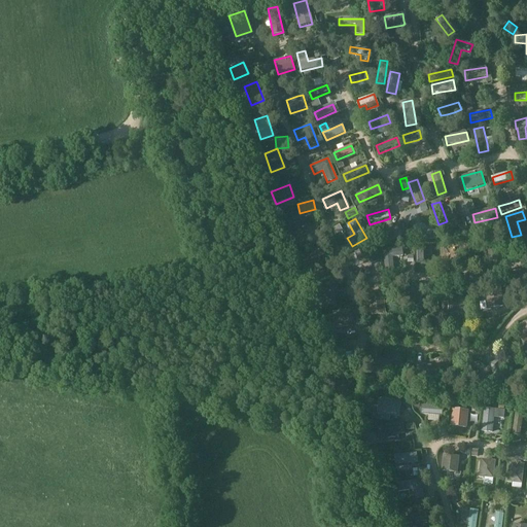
[(435,231),(412,233),(413,242),(436,240),(435,231)]
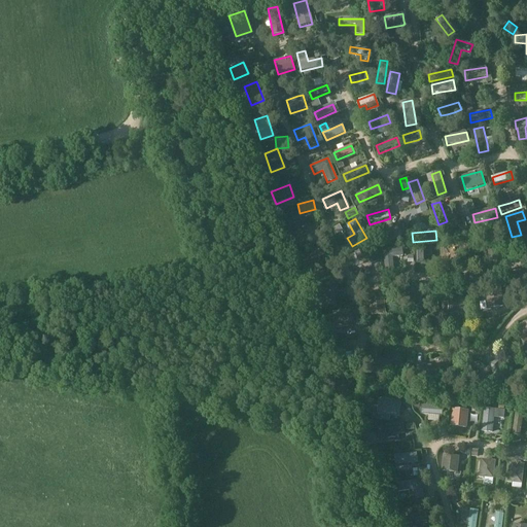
[(401,232),(381,233),(381,242),(402,241),(401,232)]
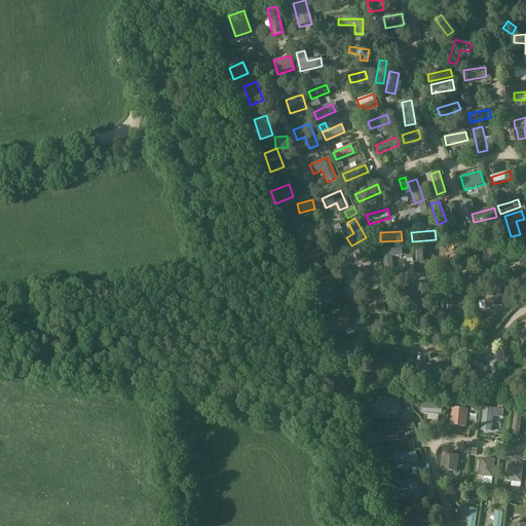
[(493,239),(485,241),(489,263),(497,261),(493,239)]
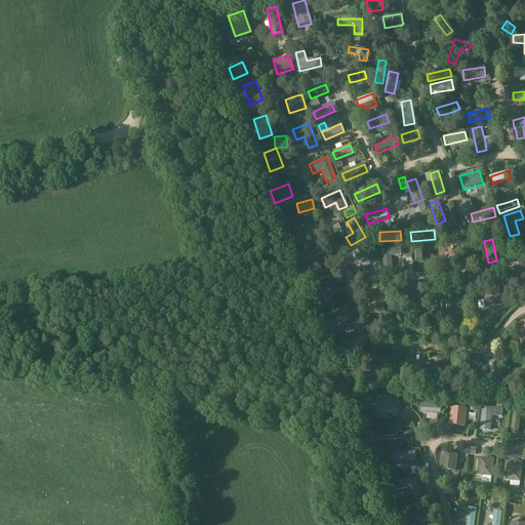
[(472,241),(462,242),(465,264),(474,264),(472,241)]
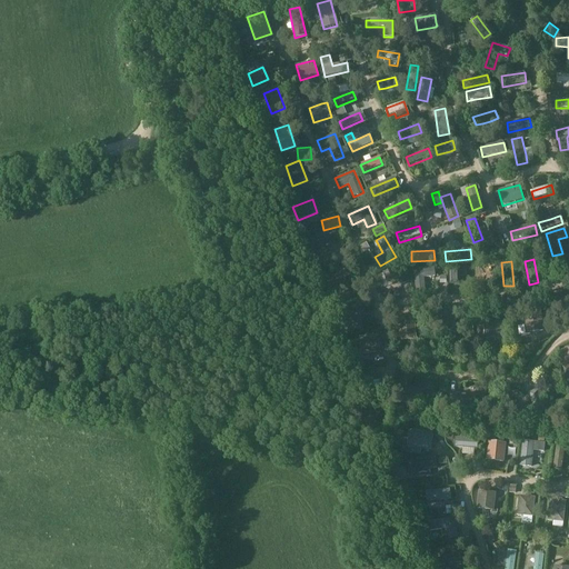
[(405,265),(383,273),(387,283),(397,279),(400,286),(409,282),(406,276),(409,275),(405,265)]
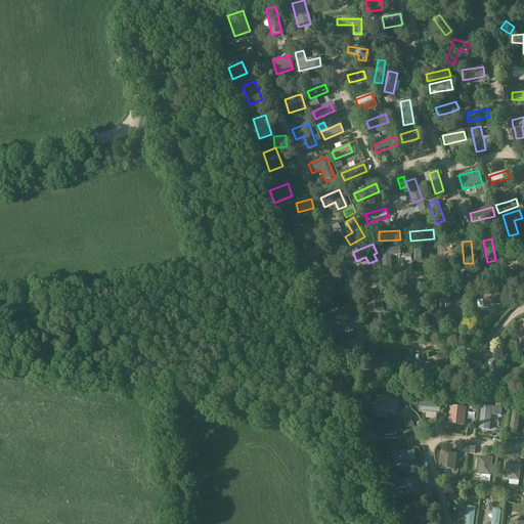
[(399,246),(381,248),(383,269),(391,268),(390,255),(400,254),(399,246)]
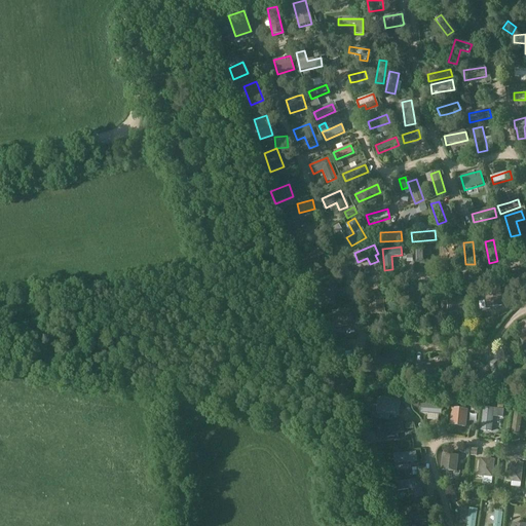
[(525,271),(525,269),(510,272),(513,287),(525,283),(525,271)]
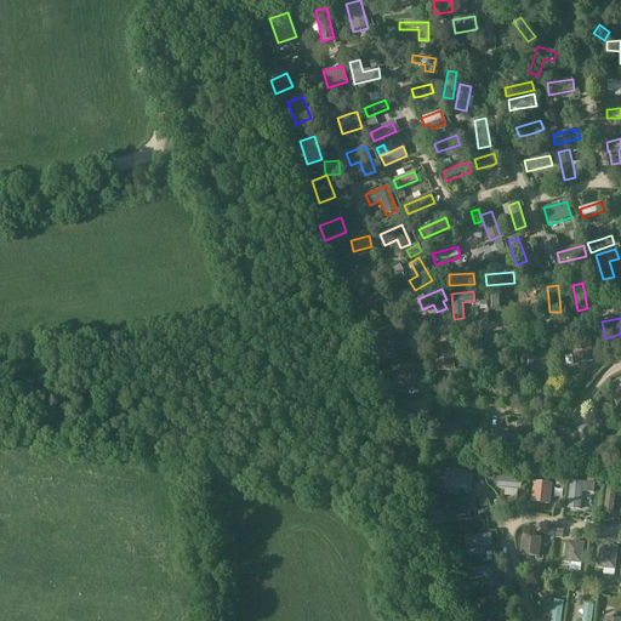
[(588,335),(570,337),(574,363),(591,360),(588,335)]
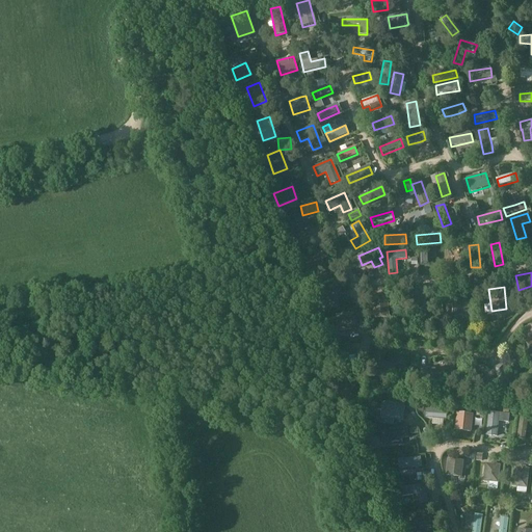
[(425,293),(413,294),(413,317),(426,317),(425,293)]
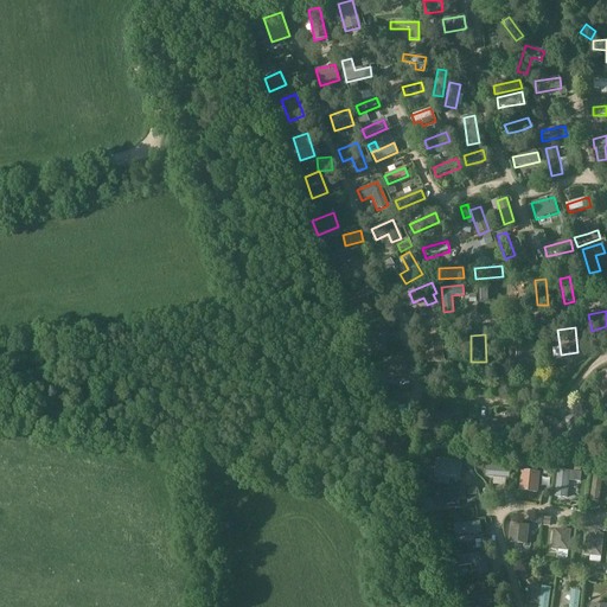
[(534,336),(516,336),(516,360),(535,360),(534,336)]
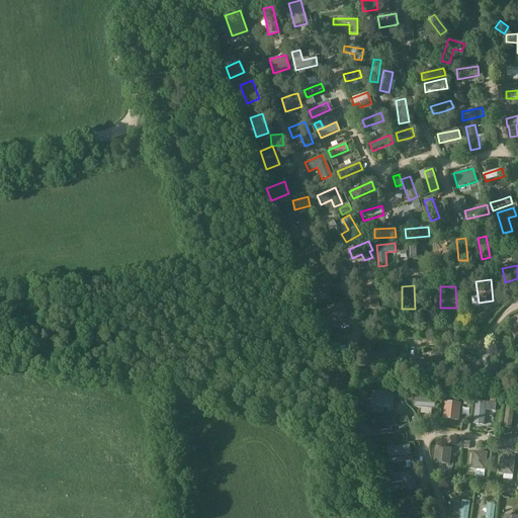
[(345,306),(326,308),(328,323),(346,321),(345,306)]
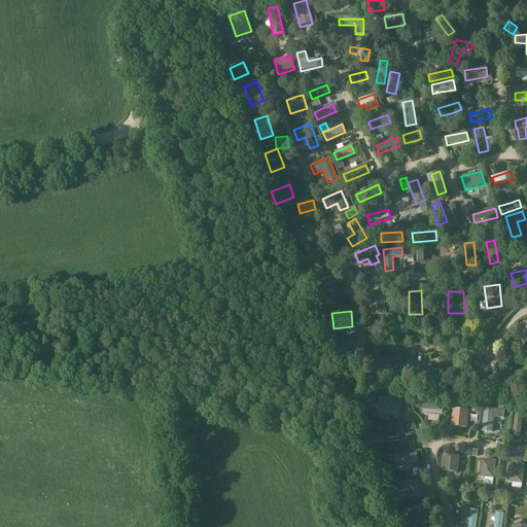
[(336,350),(340,375),(349,373),(345,348),(336,350)]
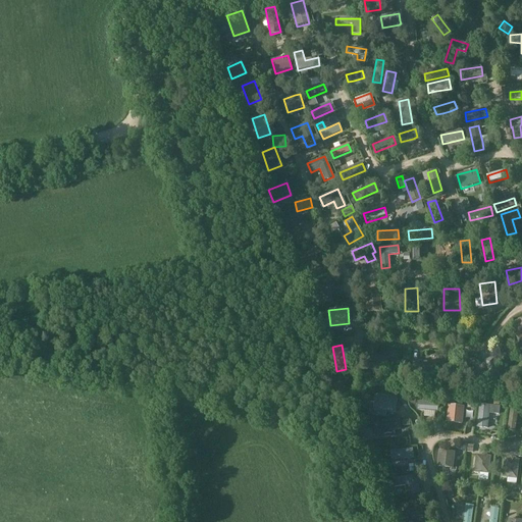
[(491,357),(482,360),(486,370),(473,375),(476,384),(499,376),(491,357)]
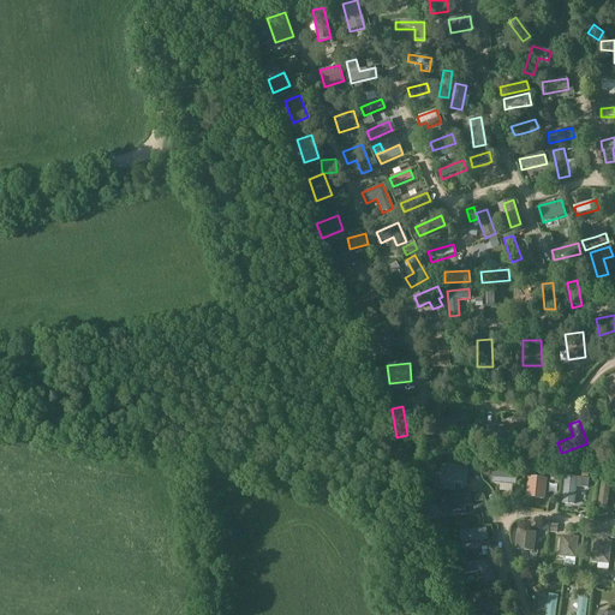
[(488,442),(511,446),(513,428),(490,424),(488,442)]
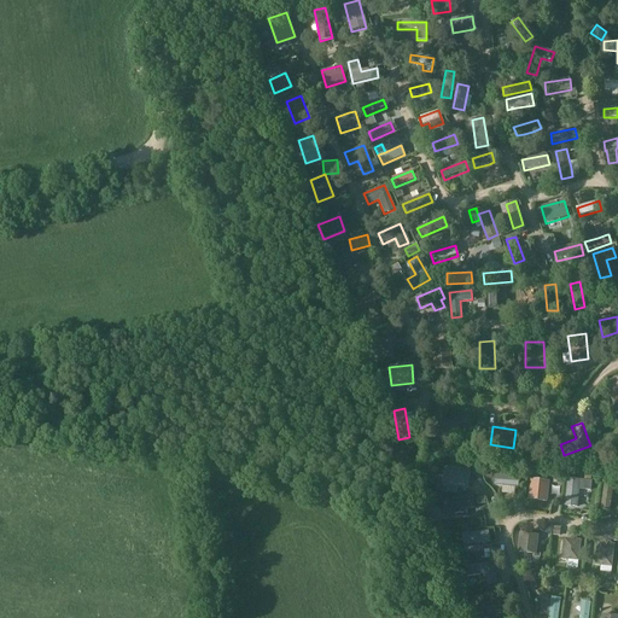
[(467,471),(442,467),(439,487),(466,489),(467,471)]
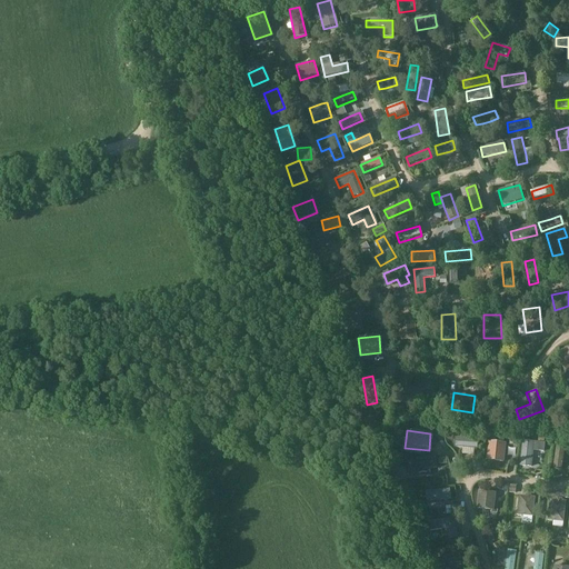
[(456,449),(463,449),(473,450),(478,450),(478,441),(475,440),(475,436),(462,435),(461,440),(456,439),(456,449)]
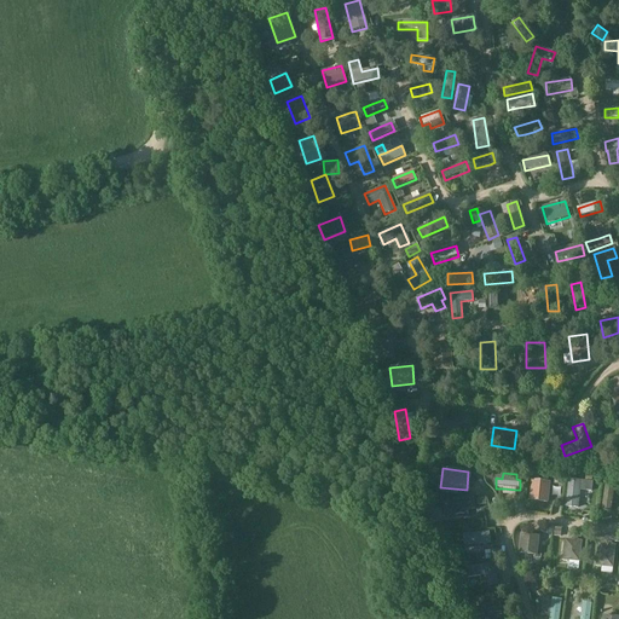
[(549,484),(532,481),(530,503),(547,505),(549,484)]
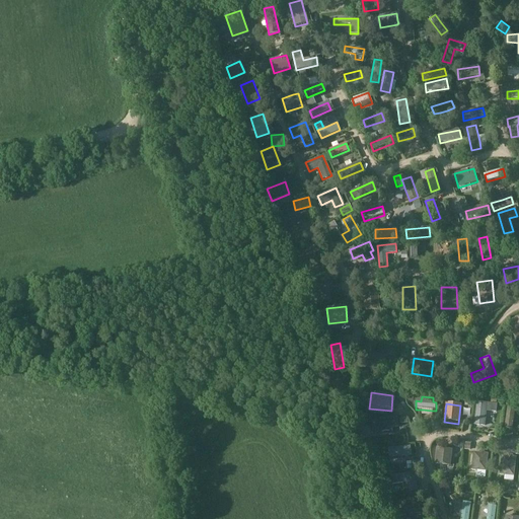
[(496,405),(475,403),(473,425),(485,426),(486,412),(495,413),(496,405)]
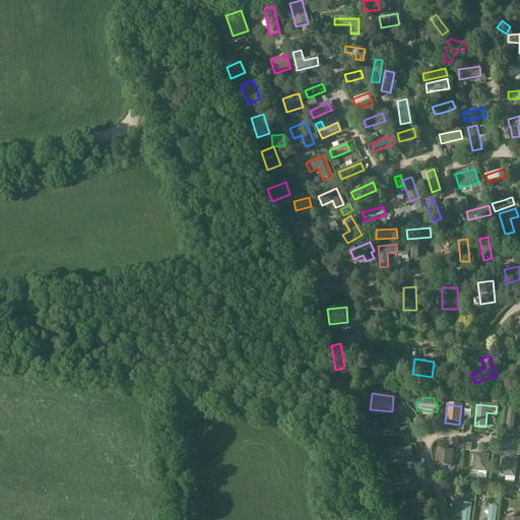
[(508,408),(506,430),(514,431),(517,409),(508,408)]
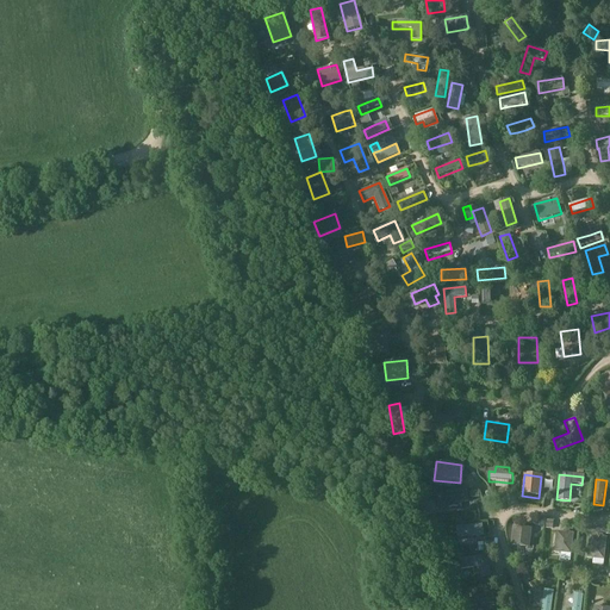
[(466,492),(436,496),(437,506),(444,505),(446,514),(461,511),(460,503),(467,503),(466,492)]
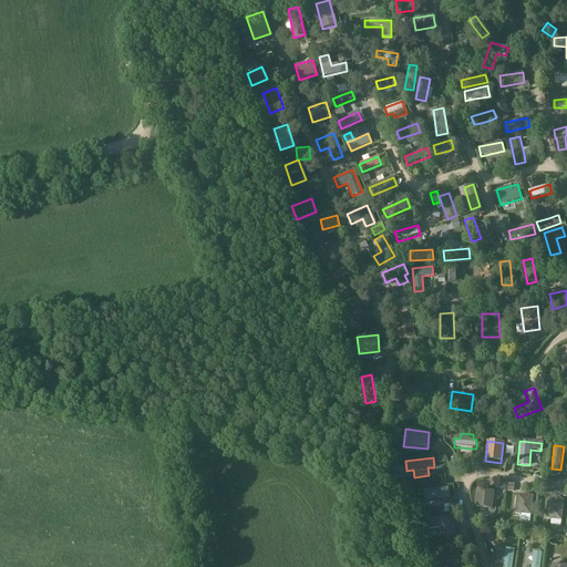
[(389,471),(399,470),(398,461),(388,462),(389,471)]
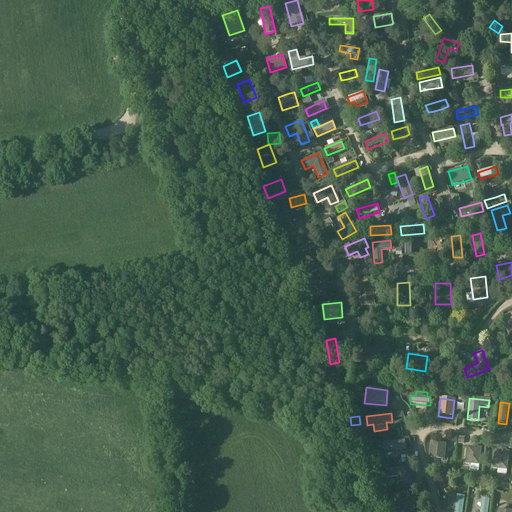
[(404,441),(384,443),(385,451),(405,449),(404,441)]
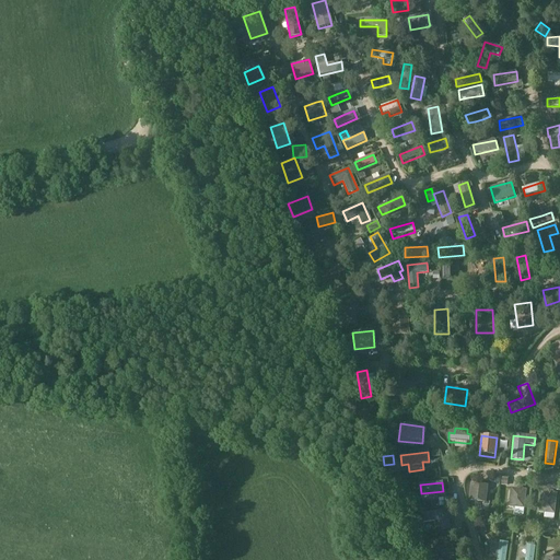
[(487,486),(470,483),(468,501),(485,502),(487,486)]
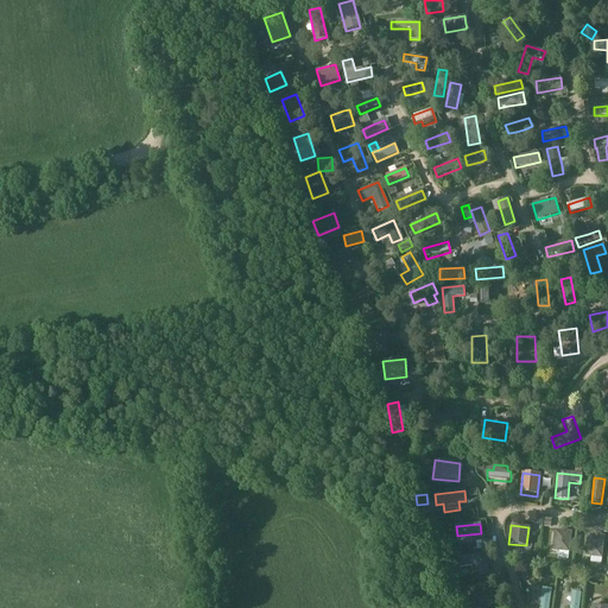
[(570,532),(553,530),(551,550),(568,552),(570,532)]
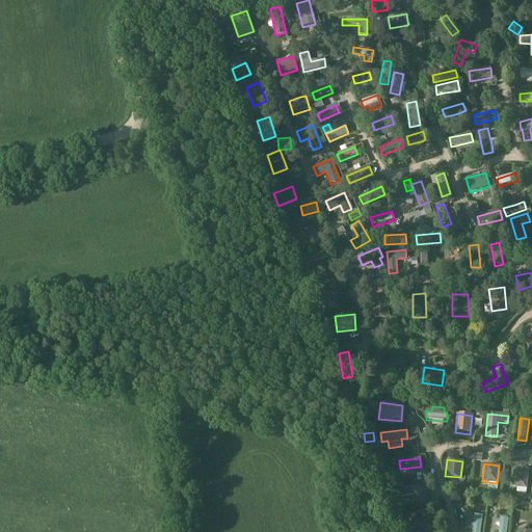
[(525,488),(528,469),(513,468),(511,486),(525,488)]
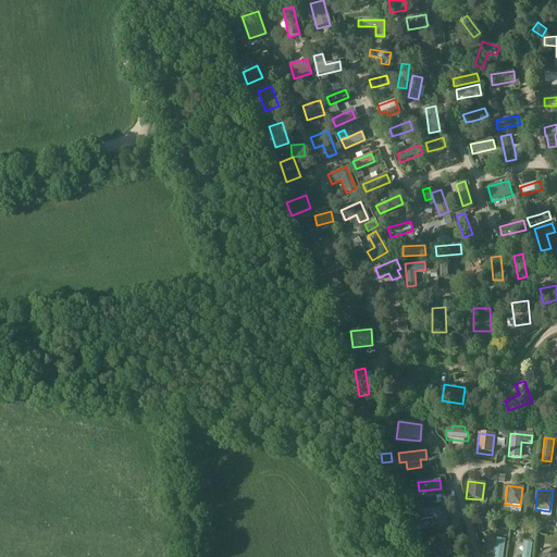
[(448,528),(445,508),(420,511),(421,520),(437,518),(438,529),(448,528)]
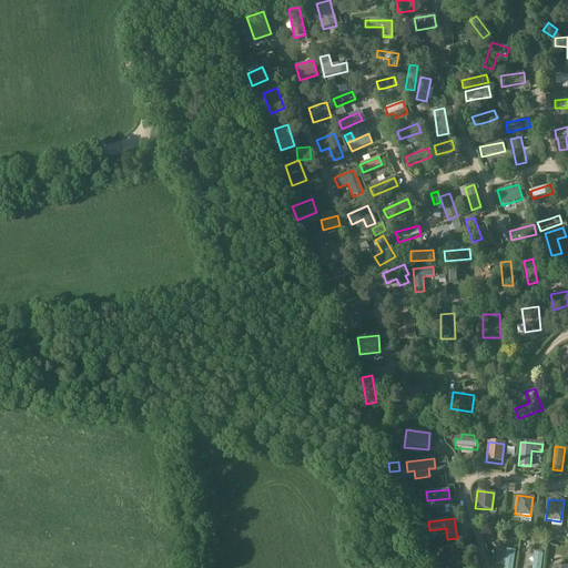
[(456,546),(439,548),(440,564),(458,561),(456,546)]
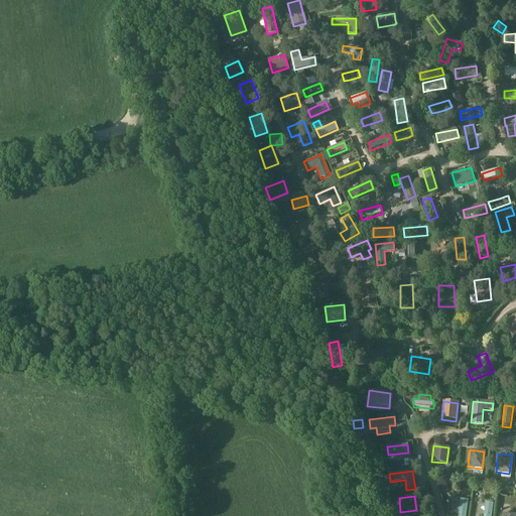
[(459,514),(458,515),(466,515),(468,501),(461,500),(461,501),(459,514)]
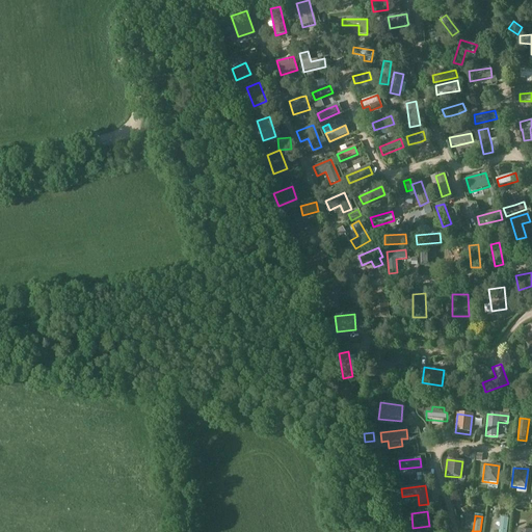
[(500,519),(498,531),(506,531),(508,519),(500,519)]
